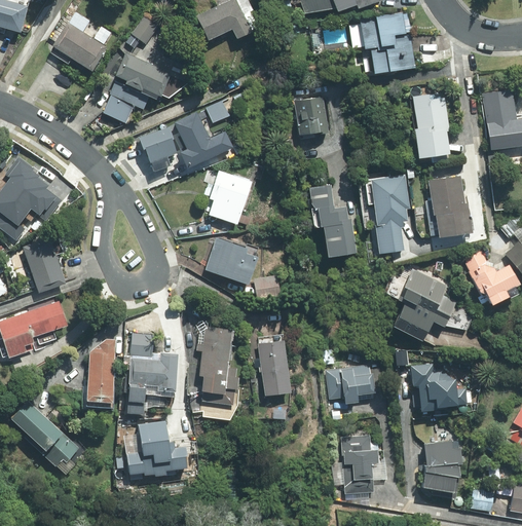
[(325,0),(300,0),(302,13),(327,10),(325,0)]
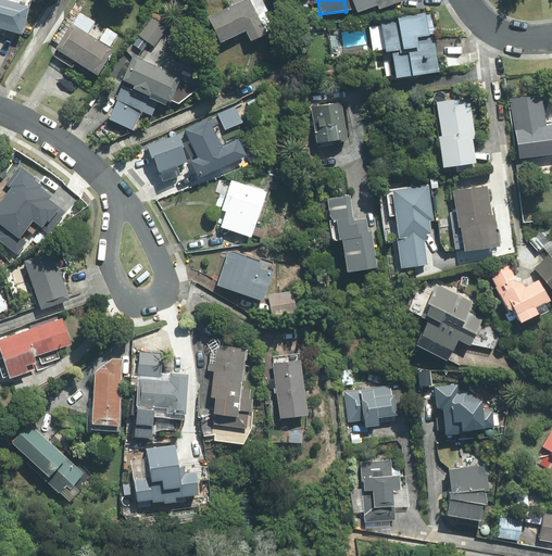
[(375,4),(376,9),(402,1),(401,0),(350,0),(354,11),(375,4)]
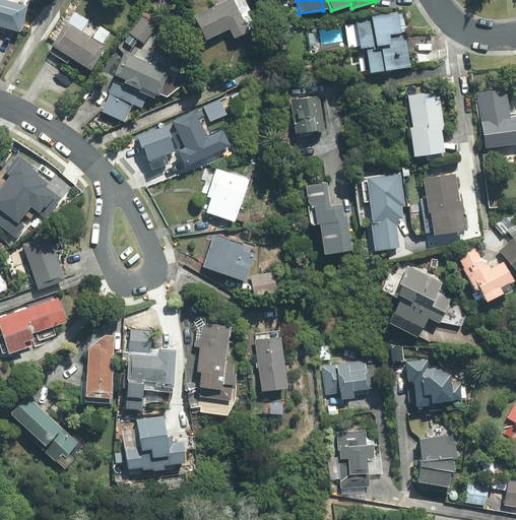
[(34,10),(0,1),(0,27),(21,34),(34,10)]
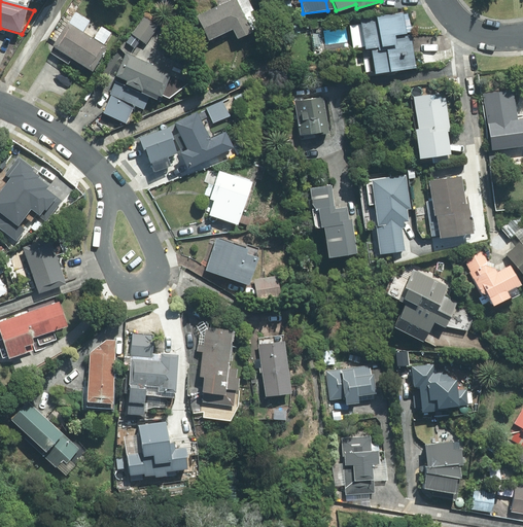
[(250,25),(238,3),(199,25),(211,46),(250,25)]
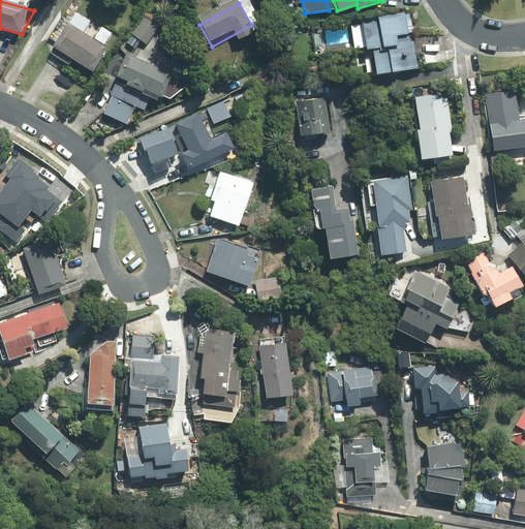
[(406,12),(361,18),(365,49),(371,49),(374,74),(419,68),(412,13),(407,13),(406,12)]
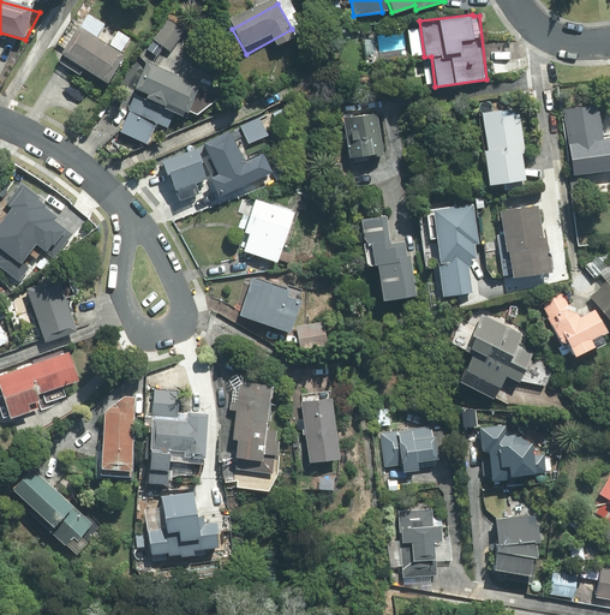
[(191,35),(172,19),(155,40),(174,55),(191,35)]
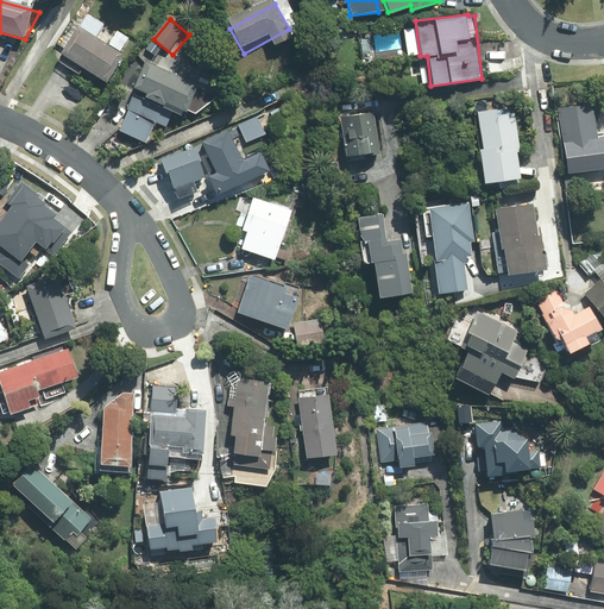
[(121,56),(80,29),(62,56),(104,83),(121,56)]
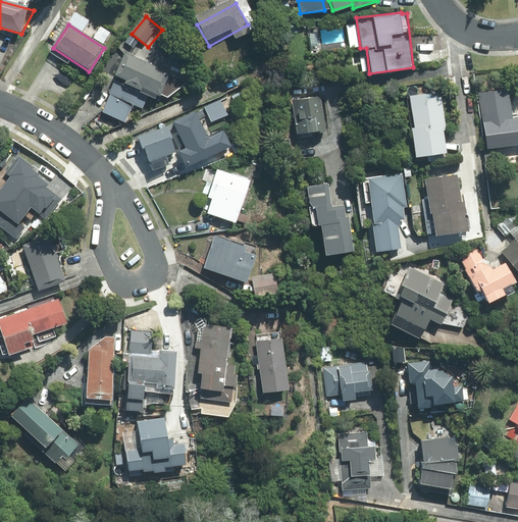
[(347,28),(323,31),(325,45),(349,42),(347,28)]
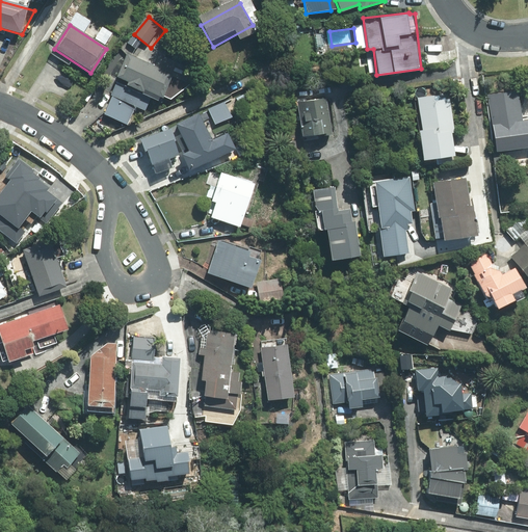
[(176,81),(129,59),(119,80),(160,103),(176,81)]
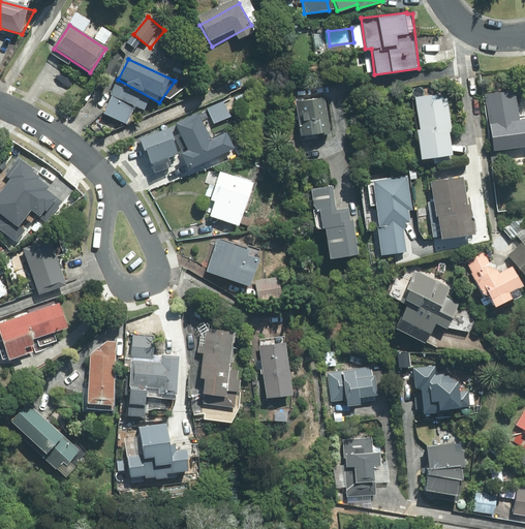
[(516,91),(486,94),(492,151),(524,147),(524,119),(519,120),(516,91)]
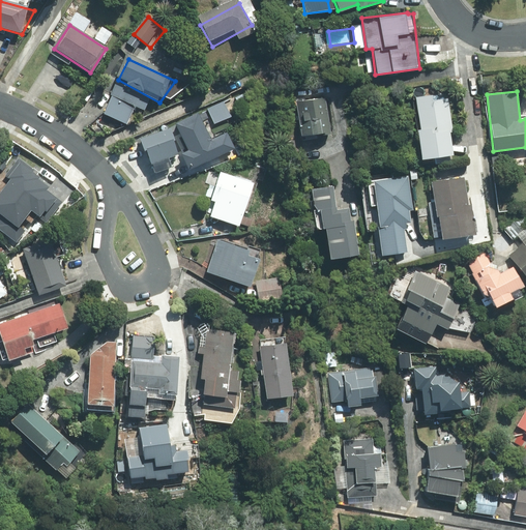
[(432,94),(416,96),(419,128),(416,129),(419,159),(454,155),(450,133),(455,131),(450,98),(446,98),(446,94),(432,96),(432,94)]
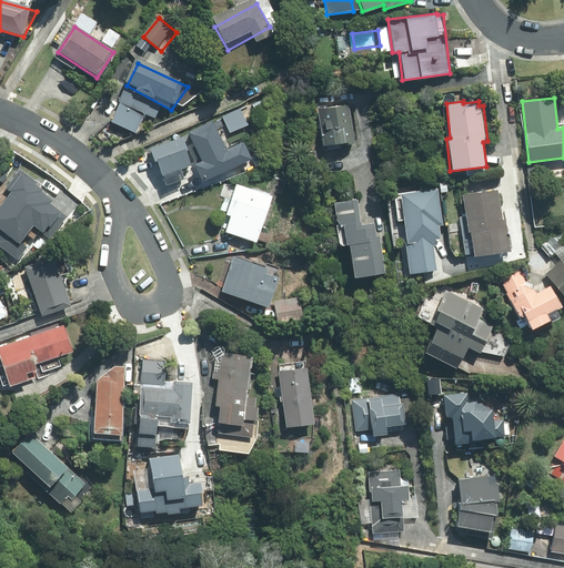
[(119,102),(111,121),(138,133),(147,114),(119,102)]
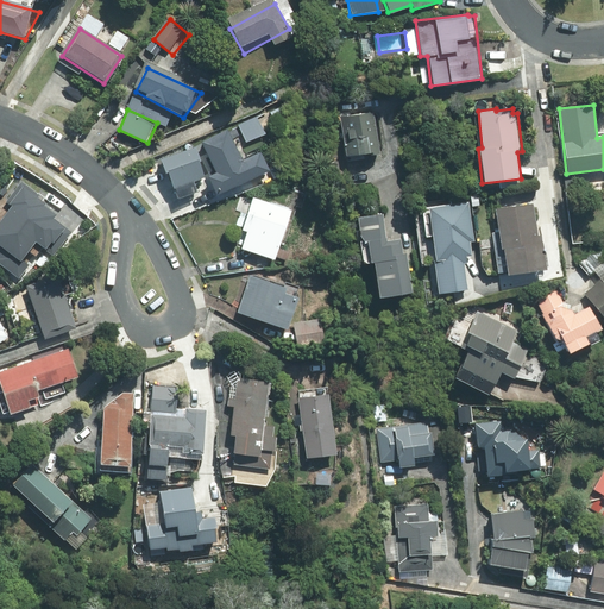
[(376,113),(345,117),(350,156),(381,152),(376,113)]
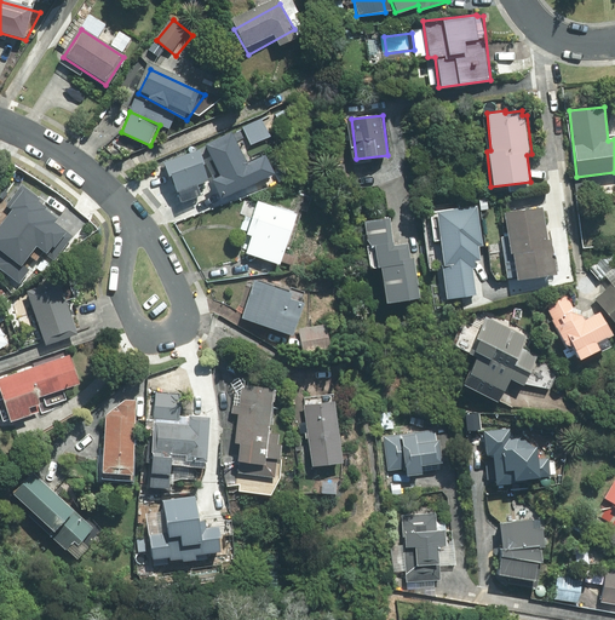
[(265,119),(245,127),(252,145),(272,138),(265,119)]
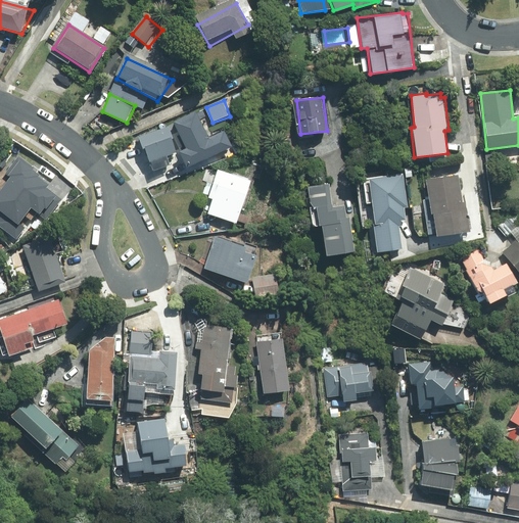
[(199,109),(173,120),(185,148),(178,151),(185,168),(230,147),(223,132),(210,137),(199,109)]
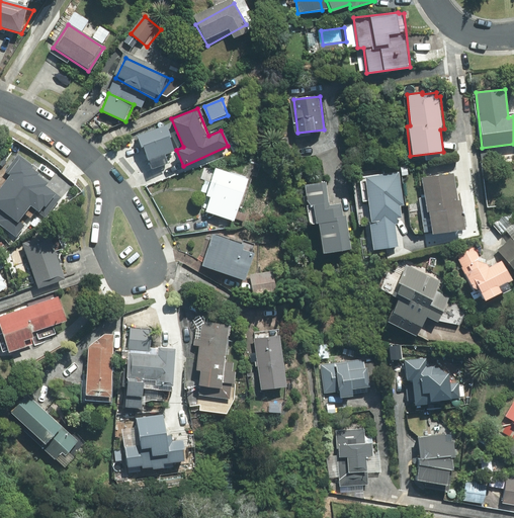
[(149,160),(152,168),(167,163),(164,155),(173,152),(165,124),(135,135),(143,161),(149,160)]
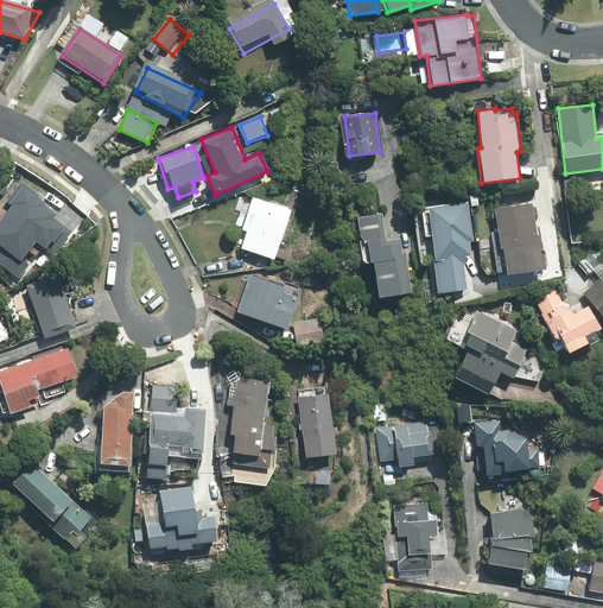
[(19,204),(0,227),(0,257),(21,274),(30,265),(23,259),(38,240),(54,253),(74,230),(45,207),(42,210),(33,203),(40,196),(26,184),(13,200),(19,204)]
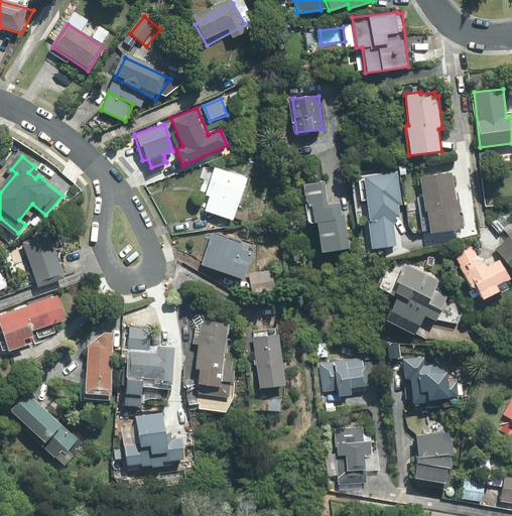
[(252,178),(217,167),(208,196),(210,197),(205,211),(234,220),(238,206),(242,208),(252,178)]
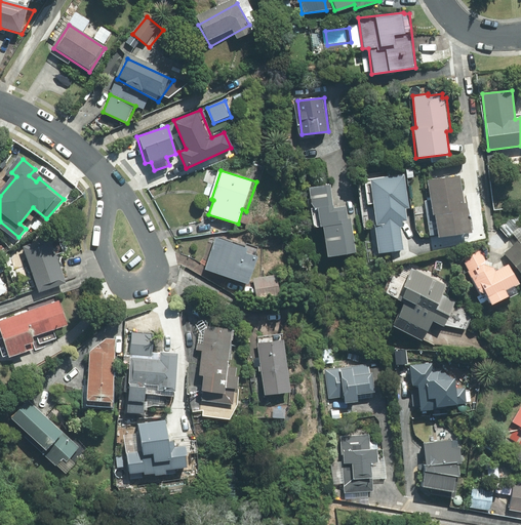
[(385,253),(408,250),(404,223),(417,220),(411,173),(374,178),(385,253)]
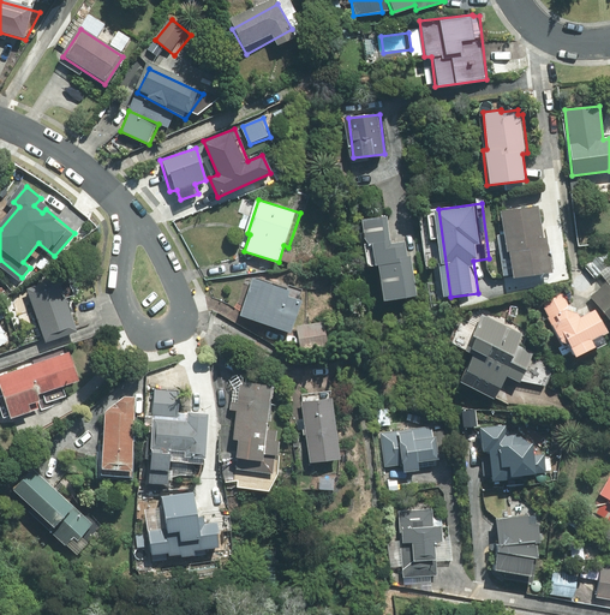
[(539,207),(501,210),(504,251),(508,251),(510,278),(550,273),(546,237),(543,238),(539,207)]
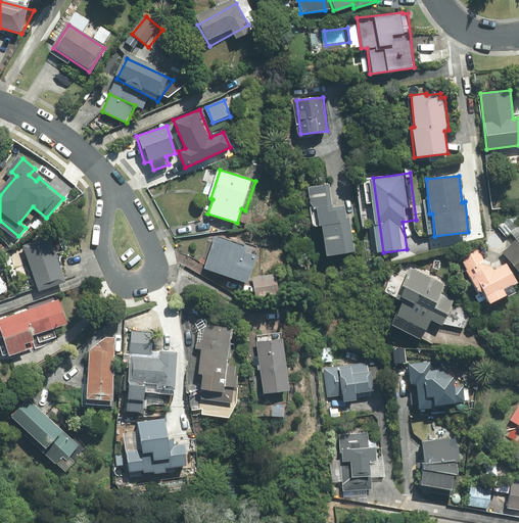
[(319,225),(322,255),(356,251),(352,218),(347,218),(346,205),(333,206),(331,184),(307,186),(309,202),(312,207),(315,206),(317,225),(319,225)]
